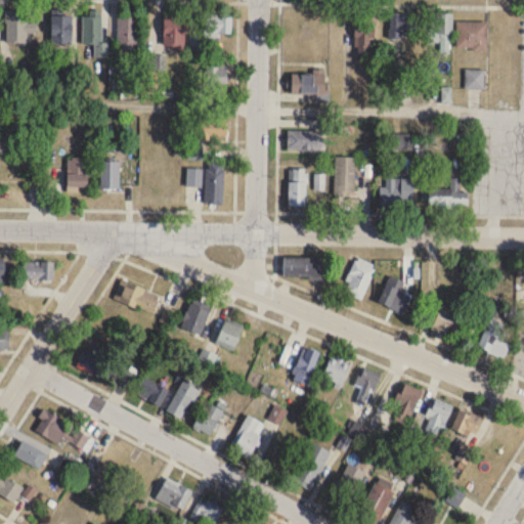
[(37,24),(27,24),(27,12),(7,12),(7,44),(29,44),(29,35),(37,35),(37,24)]
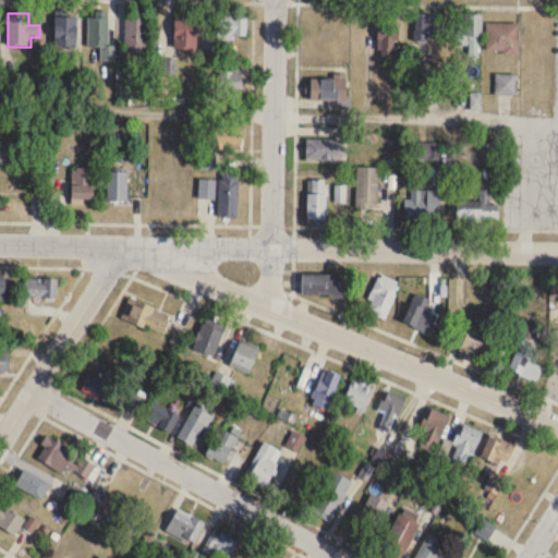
[(108,46),(108,13),(88,13),(88,61),(116,61),(116,46),(108,46)]
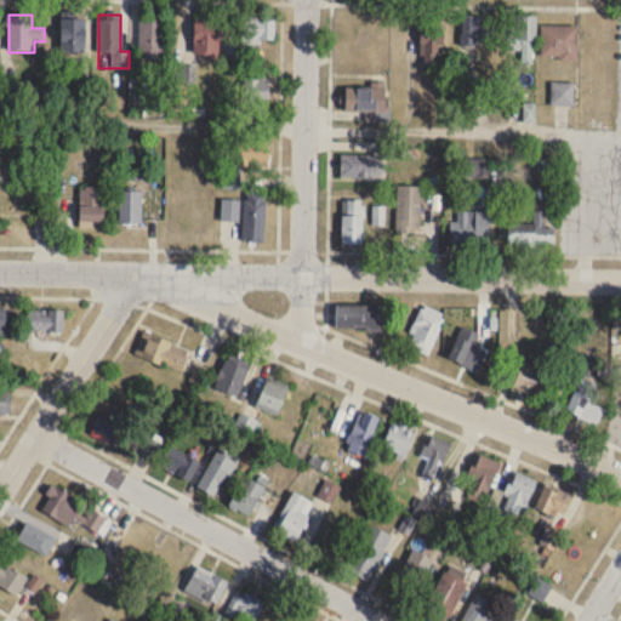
[(461,45),(494,45),(494,16),(461,16),(461,45)]
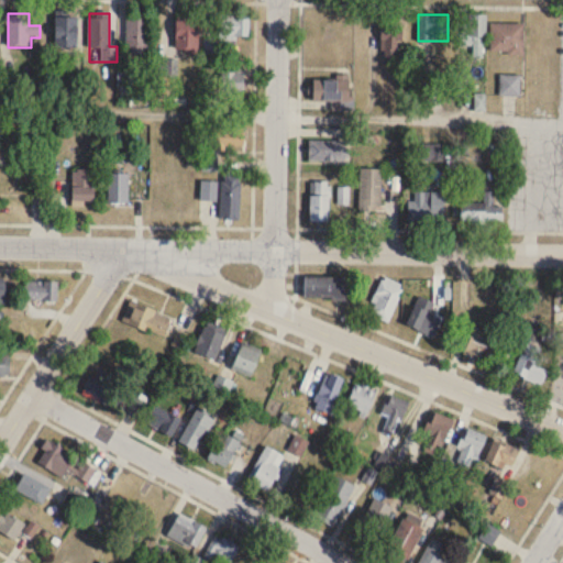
[(485,58),(485,14),(463,14),(463,48),(468,48),(468,58),(485,58)]
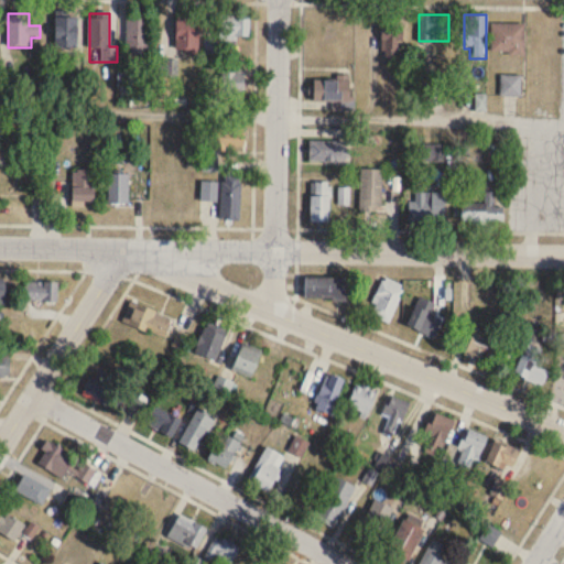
[(77,17),(54,17),(54,49),(77,49),(77,17)]
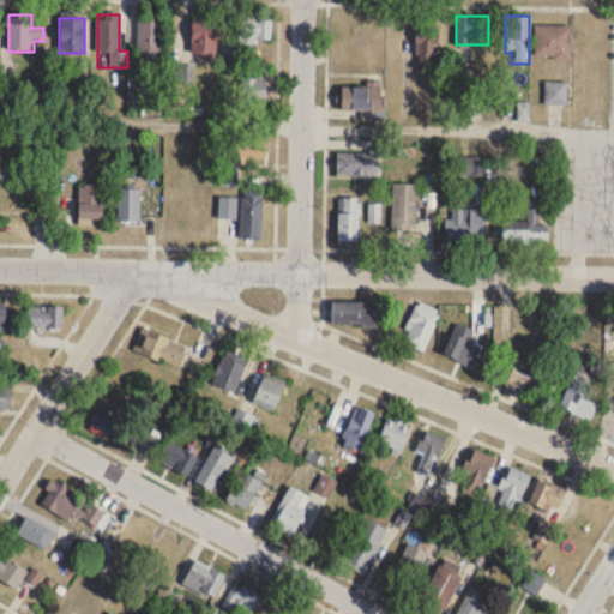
[(138,18),(138,60),(161,60),(161,18),(138,18)]
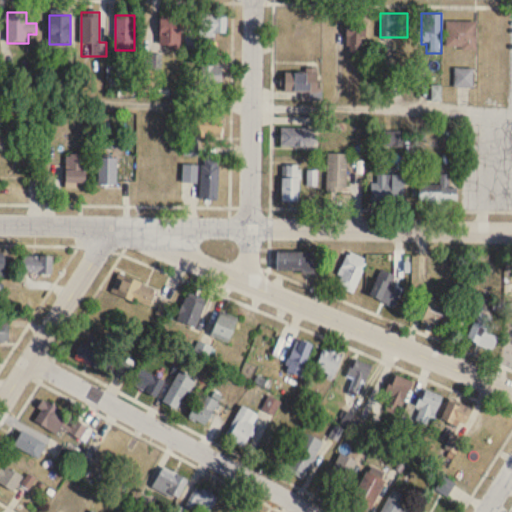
[(226,15),(199,15),(199,36),(226,36),(226,15)]
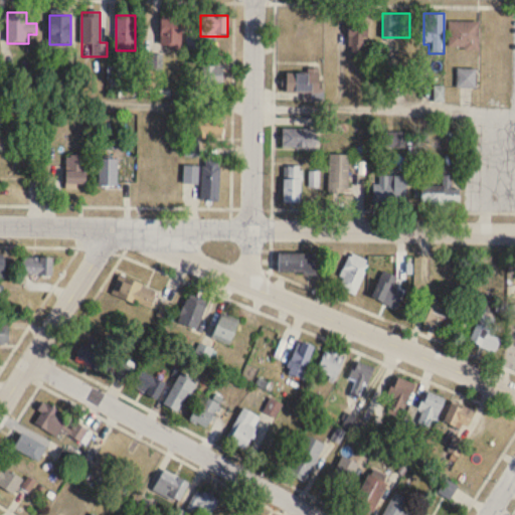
[(181,17),(161,17),(161,49),(181,49),(181,17)]
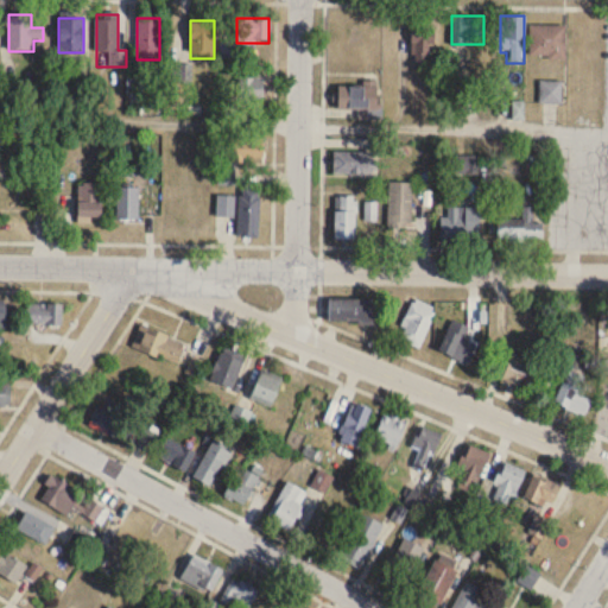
[(530,58),(565,58),(565,26),(531,26),(530,58)]
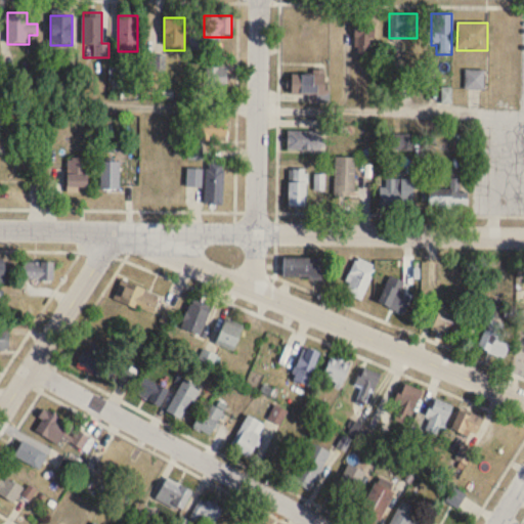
[(369,30),(355,30),(355,54),(369,54),(369,30)]
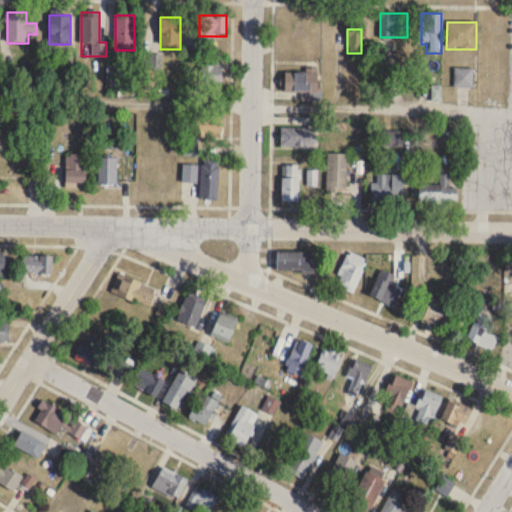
[(158,68),(158,56),(146,56),(146,68),(158,68)]
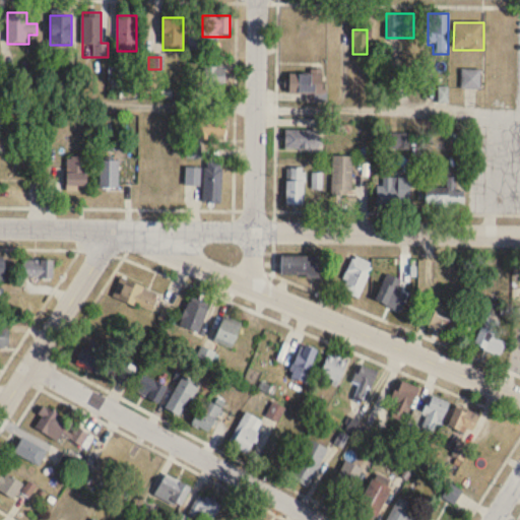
[(191,91),(224,91),(224,66),(204,66),(204,73),(191,73),(191,91)]
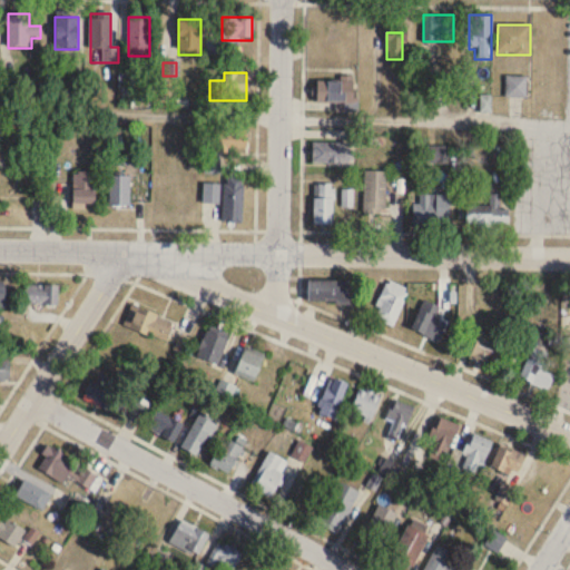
[(505,98),(527,98),(527,77),(505,77),(505,98)]
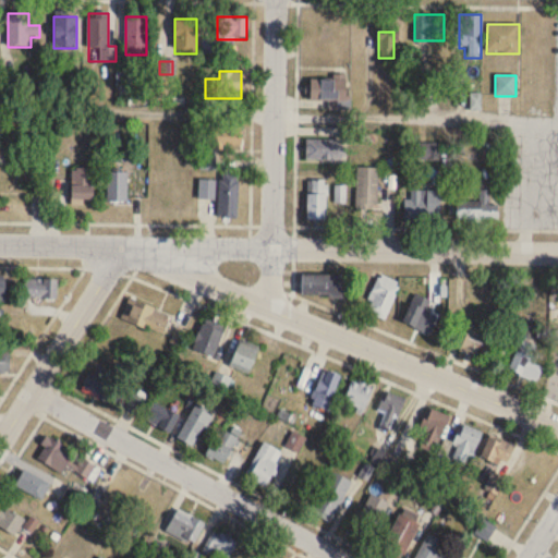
[(308,76),(308,100),(346,100),(346,76),(308,76)]
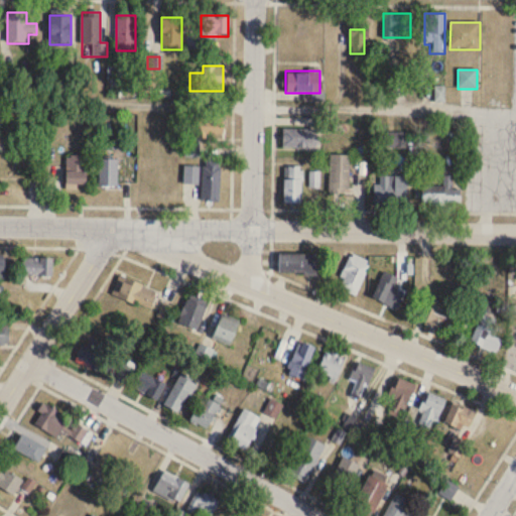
[(222,120),(194,120),(194,134),(222,134),(222,120)]
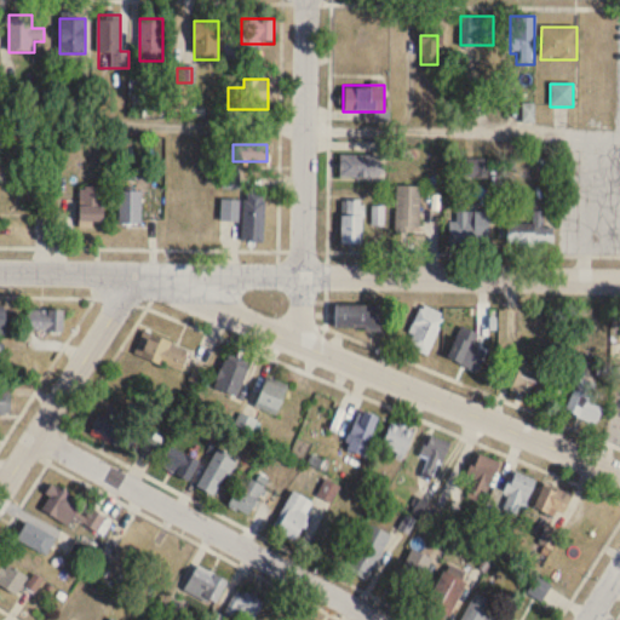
[(340,155),(340,178),(380,178),(380,155),(340,155)]
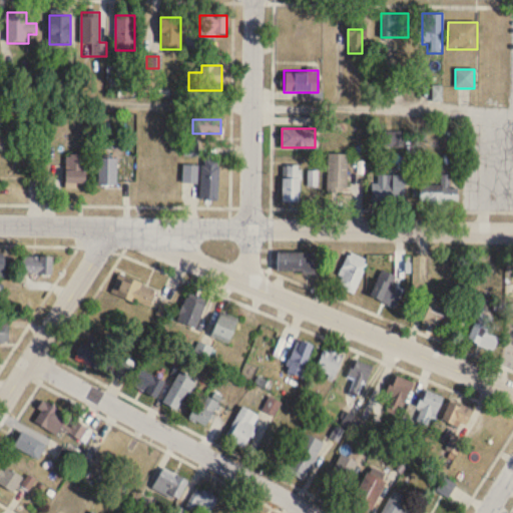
[(404,132),(386,132),(386,146),(404,146),(404,132)]
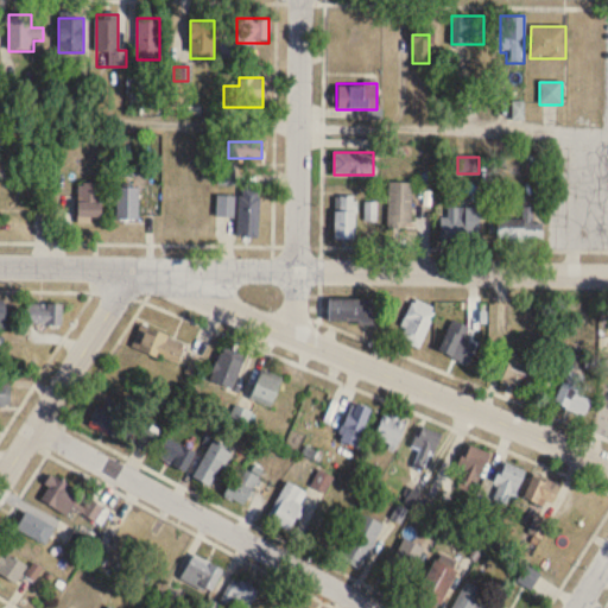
[(412,183),(390,183),(390,228),(412,228),(412,183)]
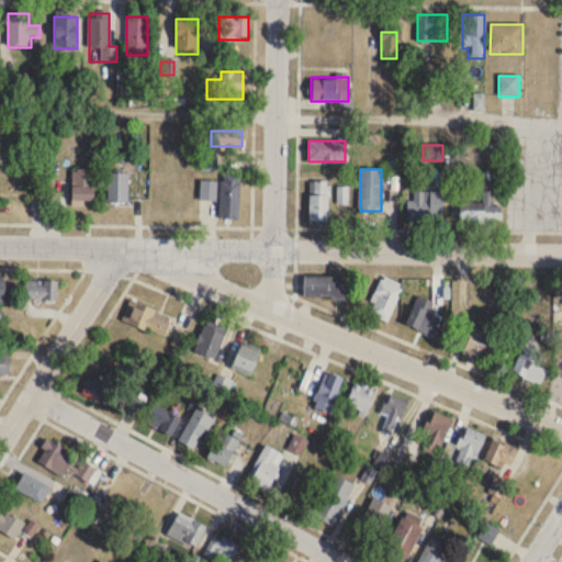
[(70,206),(92,206),(92,170),(70,170),(70,206)]
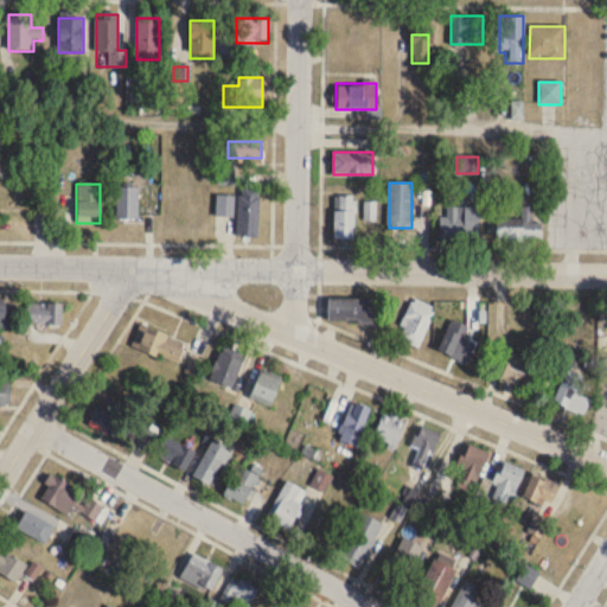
[(116,187),(116,219),(138,219),(138,187),(116,187)]
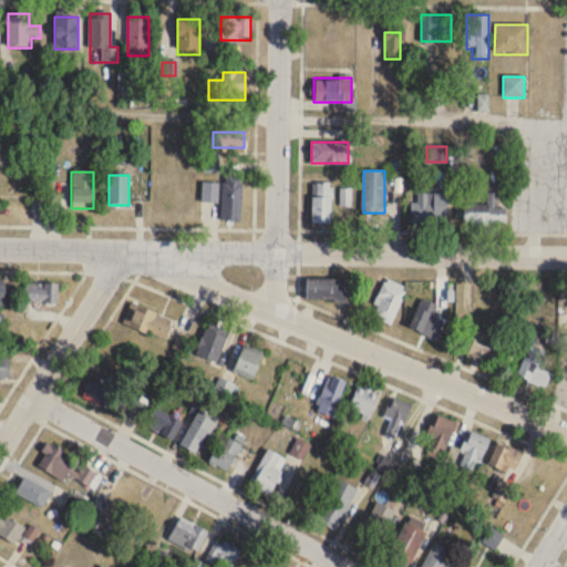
[(223,220),(241,222),(243,175),(224,175),(223,220)]
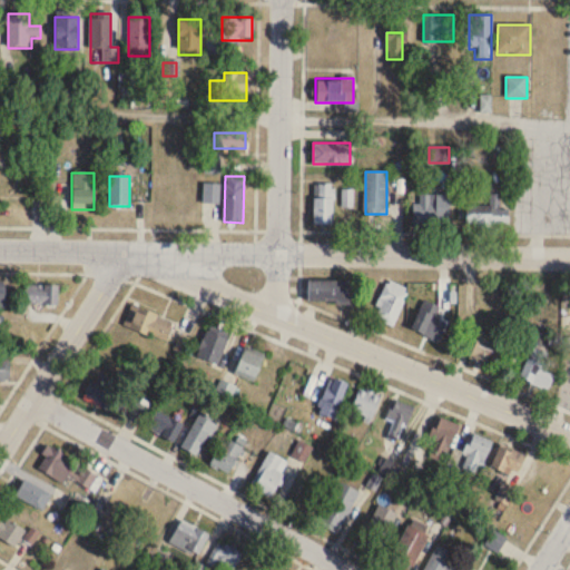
[(314,184),(314,224),(334,224),(334,184),(314,184)]
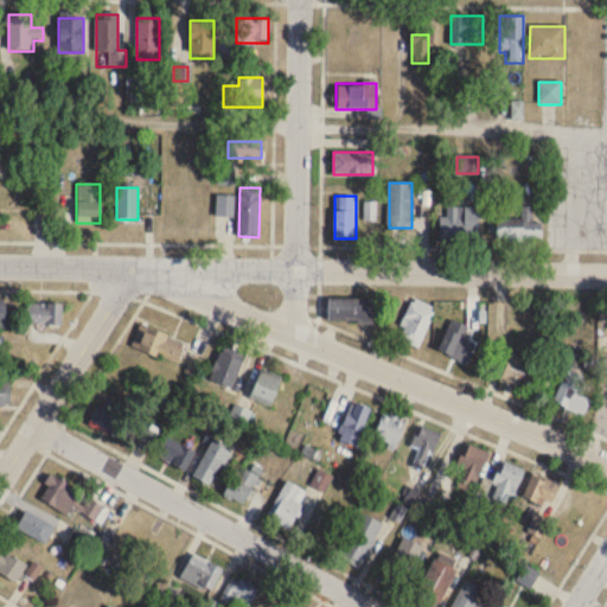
[(234,216),(234,197),(217,197),(217,216),(234,216)]
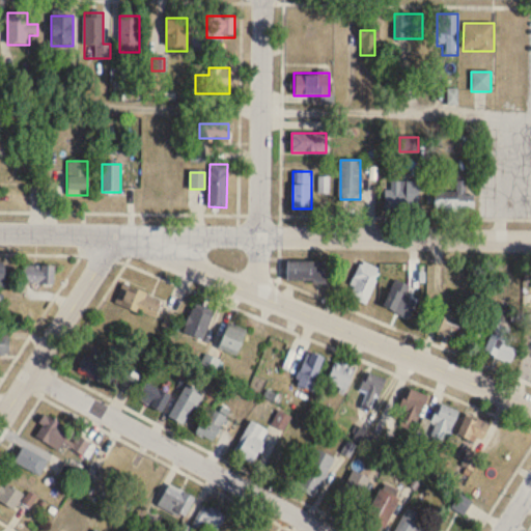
[(419,211),(419,182),(386,182),(386,211),(419,211)]
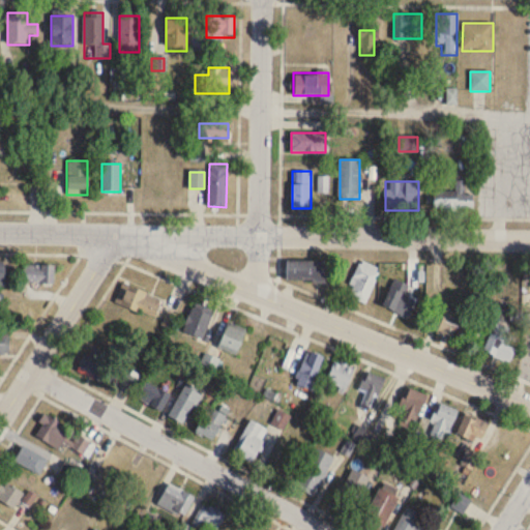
[(435,193),(435,211),(472,211),(472,193),(435,193)]
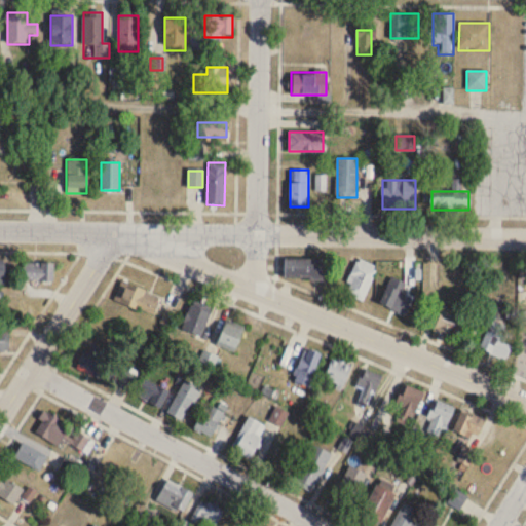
[(362,301),(378,267),(360,258),(342,291),(362,301)]
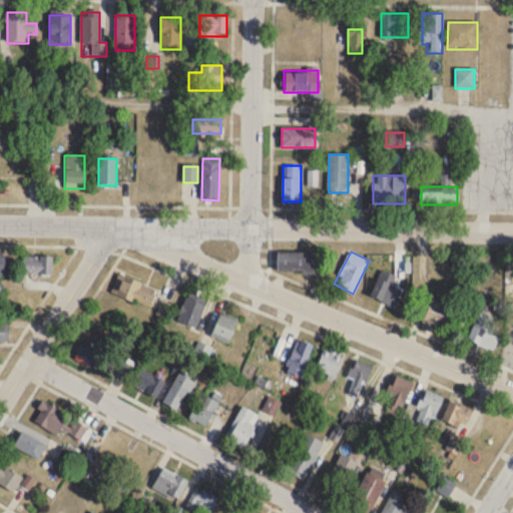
[(318,252),(278,252),(278,273),(318,273),(318,252)]
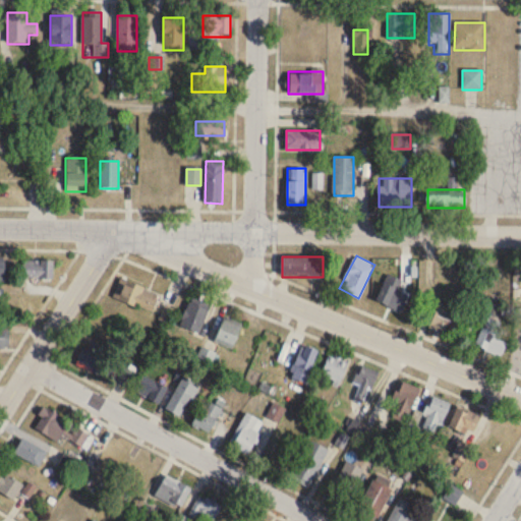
[(23,278),(53,278),(53,259),(23,259),(23,278)]
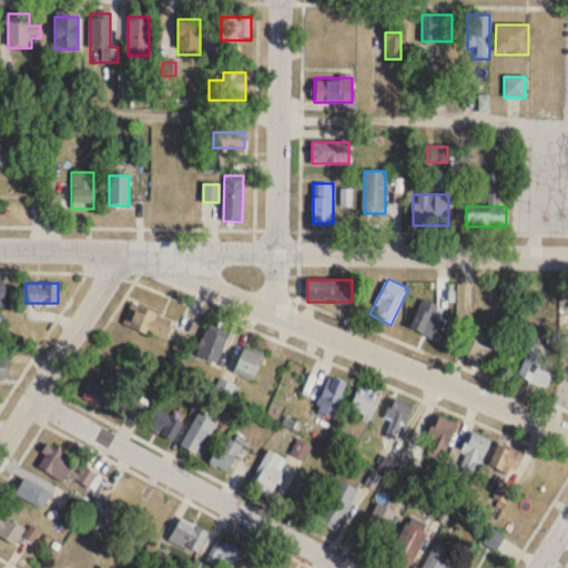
[(433,338),(446,310),(423,298),(409,327),(433,338)]
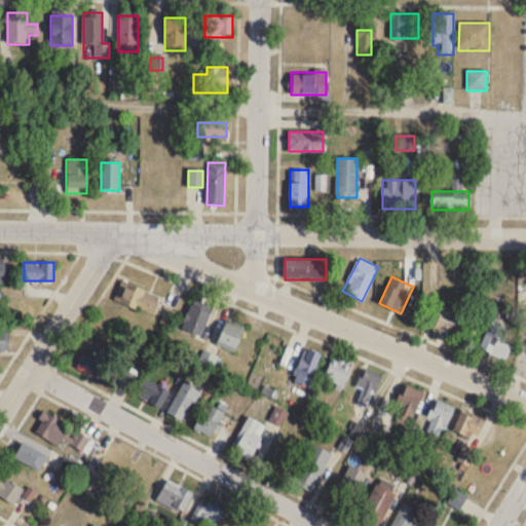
[(115,299),(153,315),(161,297),(122,280),(115,299)]
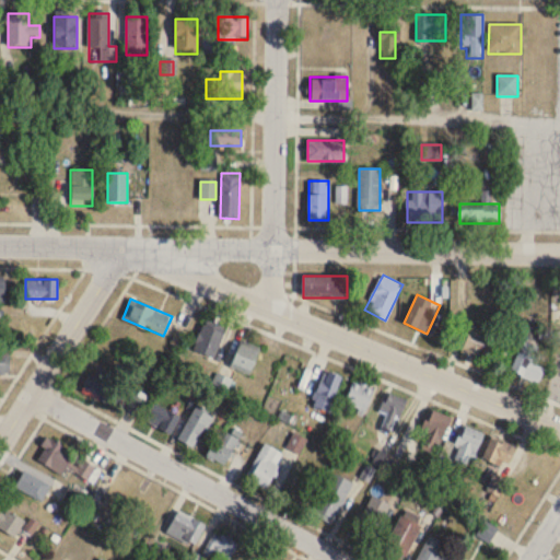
[(194,351),(214,358),(222,330),(201,325),(194,351)]
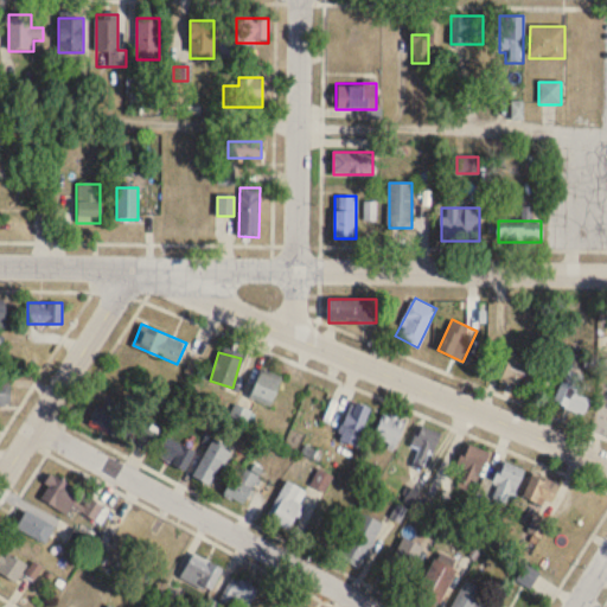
[(498,385),(525,394),(536,360),(509,352),(498,385)]
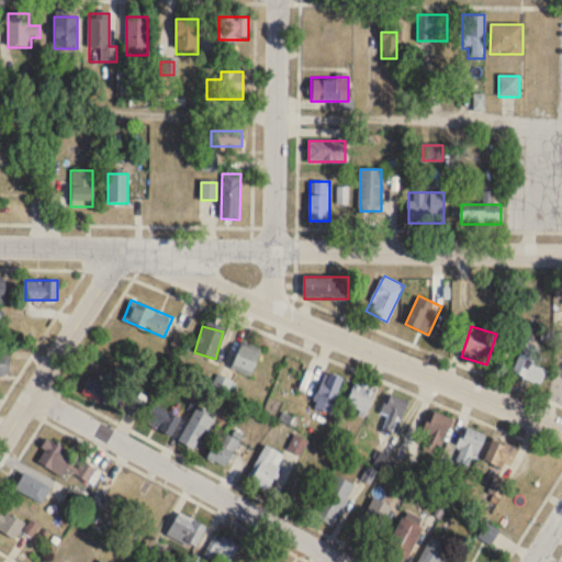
[(188,334),(178,329),(172,344),(182,348),(188,334)]
